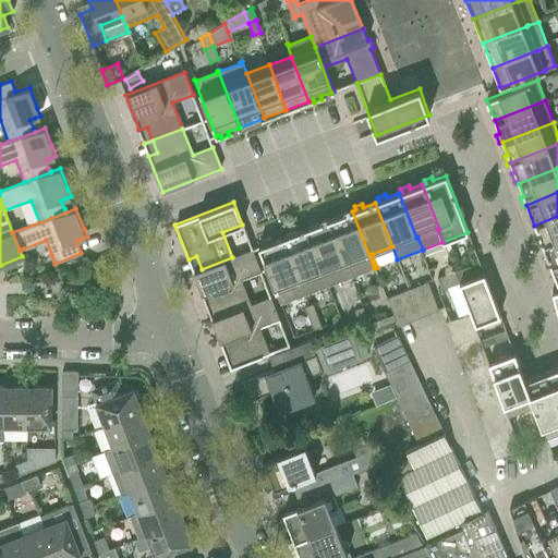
[(328,220),(351,277),(374,268),(352,211),(328,220)]
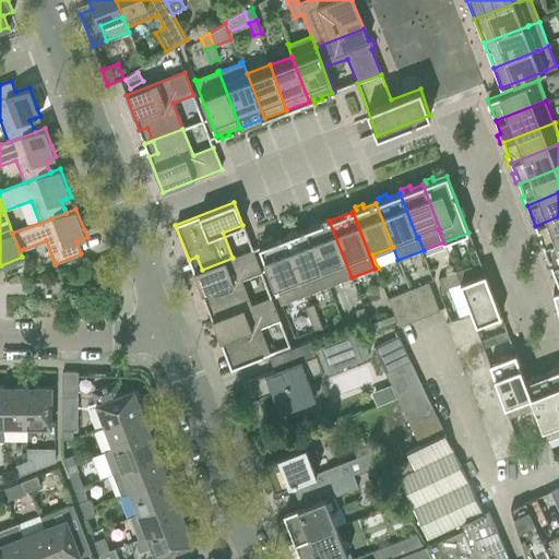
[(558,216),(535,226),(544,247),(558,240),(558,216)]
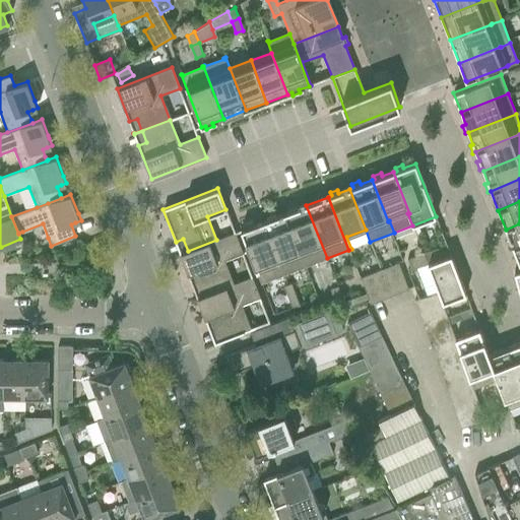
[(283,213),(305,266),(327,258),(306,205),(283,213)]
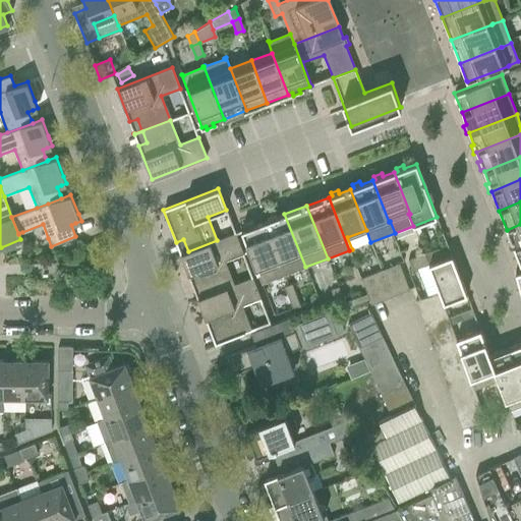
[(269,220),(263,223),(284,276),(305,267),(284,214),(276,217),(275,214),(268,217),(269,220)]
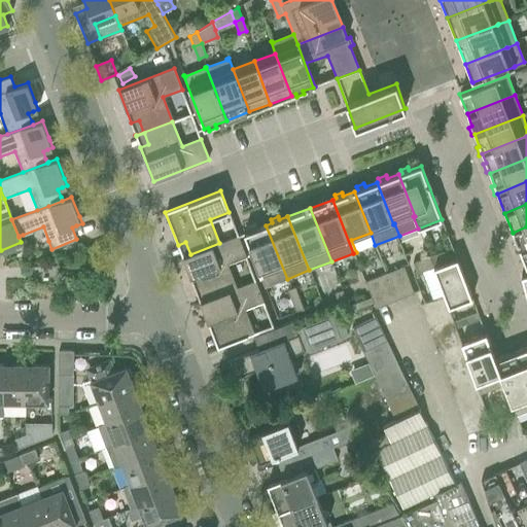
[(287,279),(266,225),(255,229),(254,225),(247,229),(248,232),(244,234),(265,287),(287,279)]
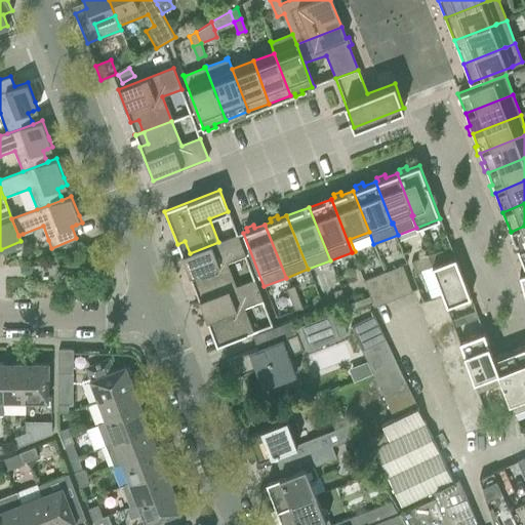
[(524,226),(511,232),(518,251),(524,248),(524,226)]
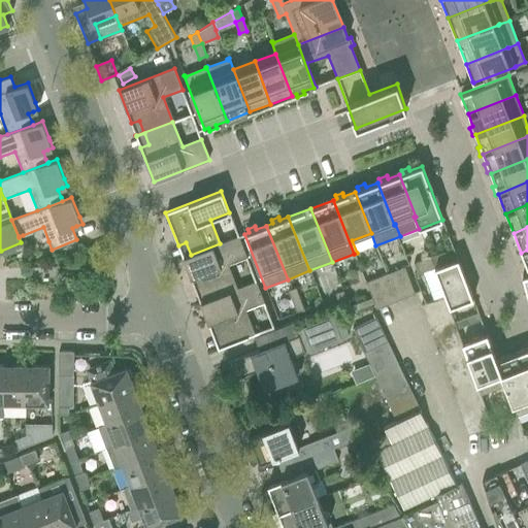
[(183,258),(195,291),(203,288),(207,299),(237,288),(228,264),(246,257),(238,236),(220,243),(191,255),(183,258)]
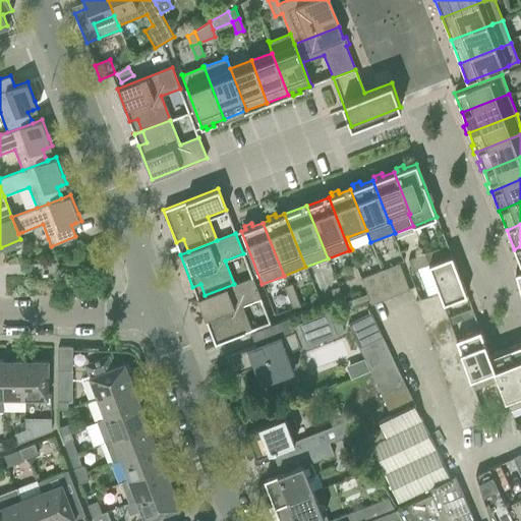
[(438,249),(424,254),(428,265),(442,259),(438,249)]
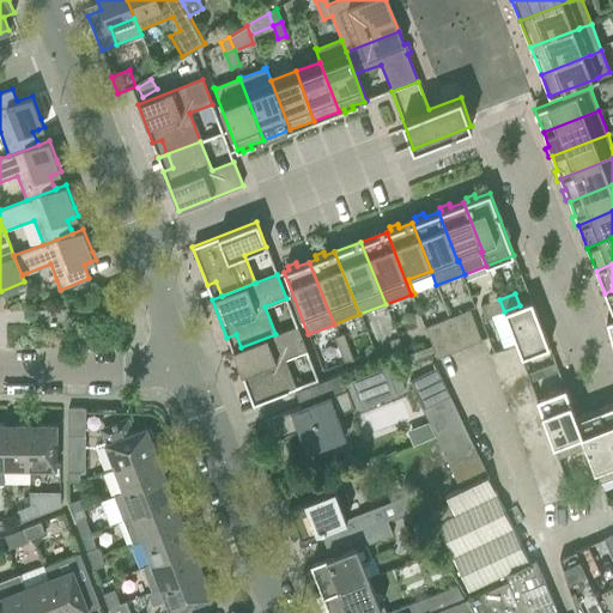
[(499,299),(480,307),(485,319),(504,311),(499,299)]
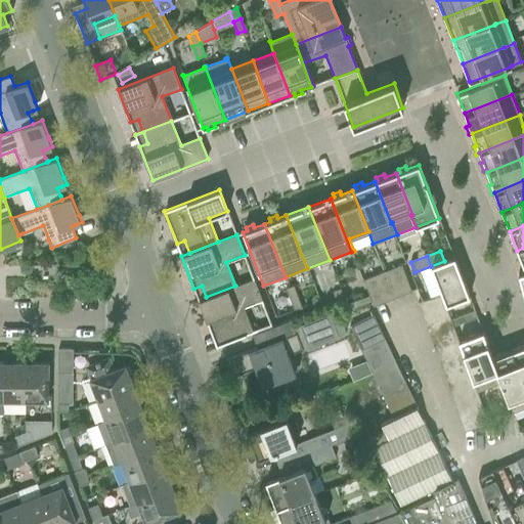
[(431,266),(442,295),(442,296),(446,305),(469,297),(454,257),(444,261),(431,266)]
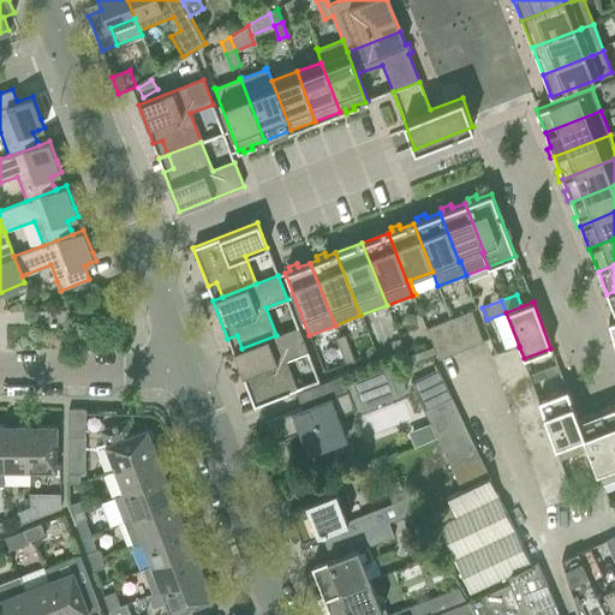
[(471,311),(455,317),(467,348),(483,342),(483,341),(471,311)]
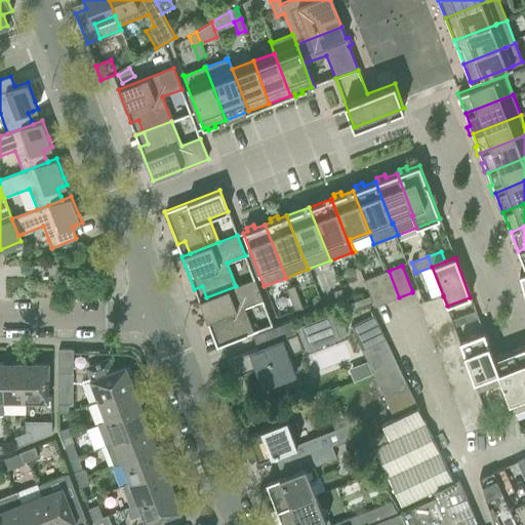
[(389,271),(377,276),(388,301),(399,297),(389,271)]
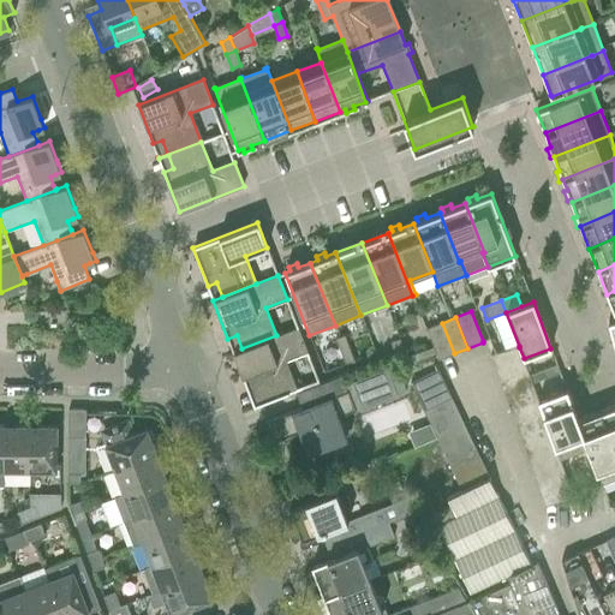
[(442,323),(427,329),(437,357),(439,359),(454,353),(442,323)]
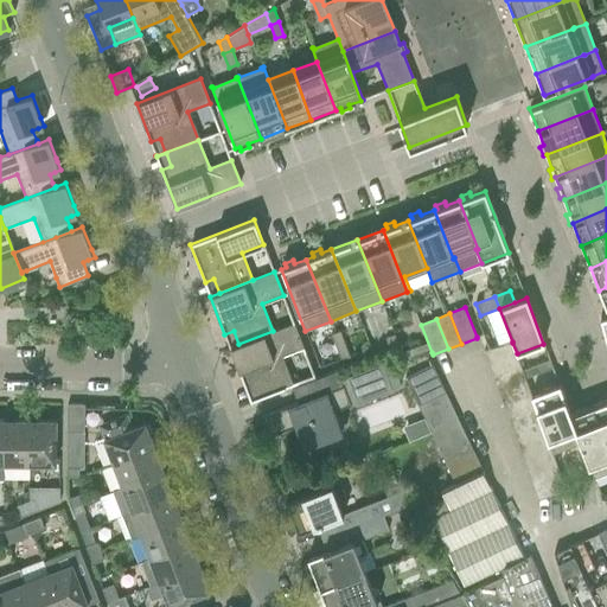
[(238,344),(230,347),(246,387),(254,383),(259,396),(250,400),(250,402),(293,385),(283,360),(282,356),(304,347),(294,324),(273,331),(238,344)]
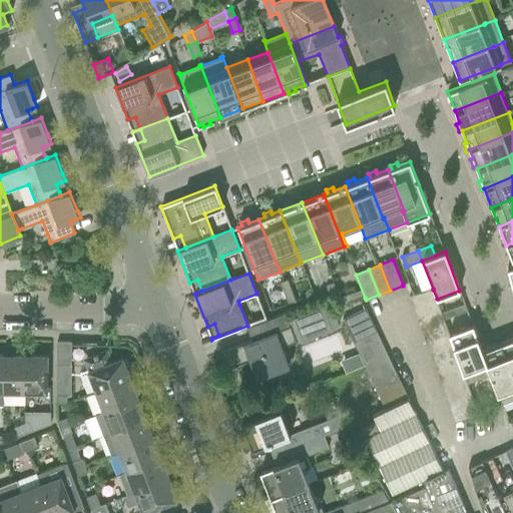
[(287,280),(280,283),(288,304),(295,302),(287,280)]
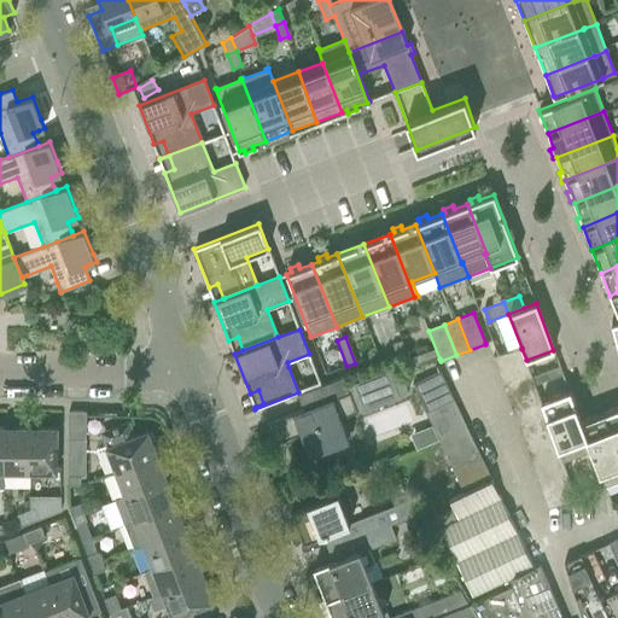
[(401,340),(392,344),(397,356),(406,354),(401,340)]
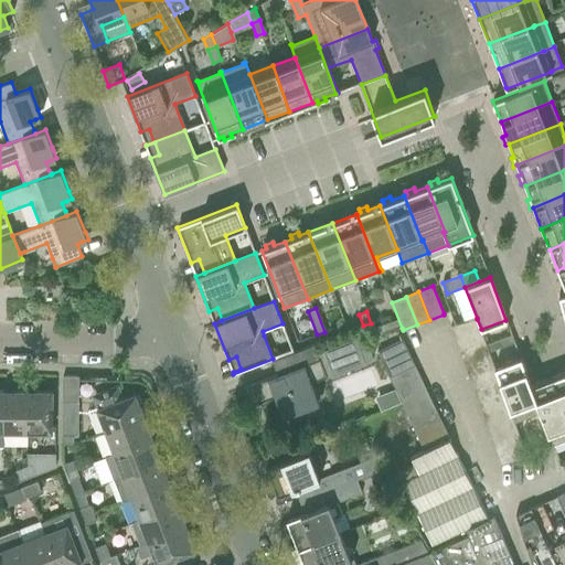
[(477,318),(455,324),(450,326),(456,340),(481,331),(481,329),(477,319),(477,318)]
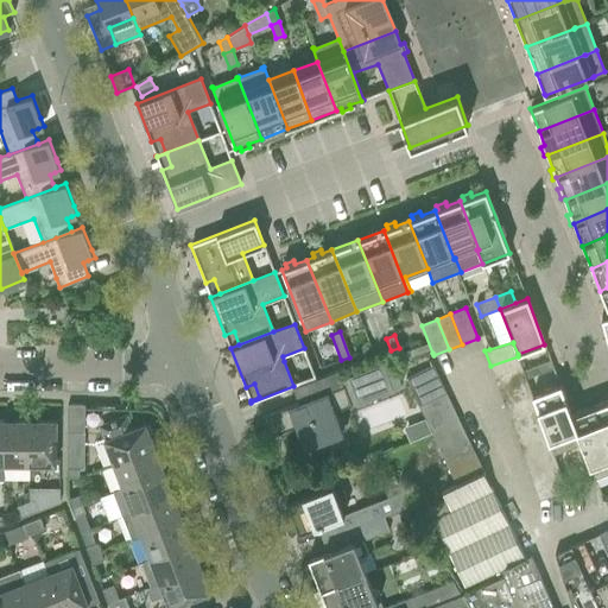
[(423,346),(401,353),(404,359),(425,352),(423,346)]
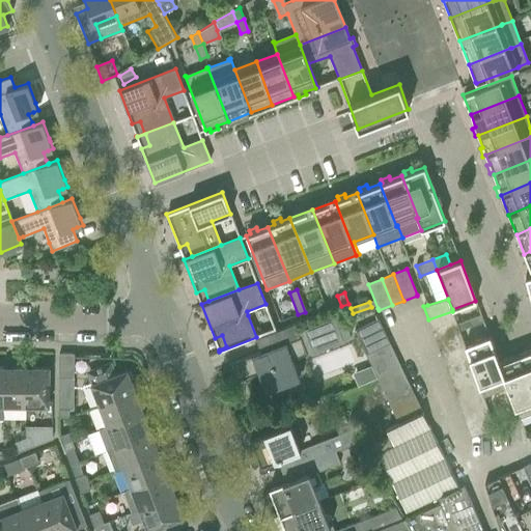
[(428,319),(432,332),(456,323),(452,311),(428,319)]
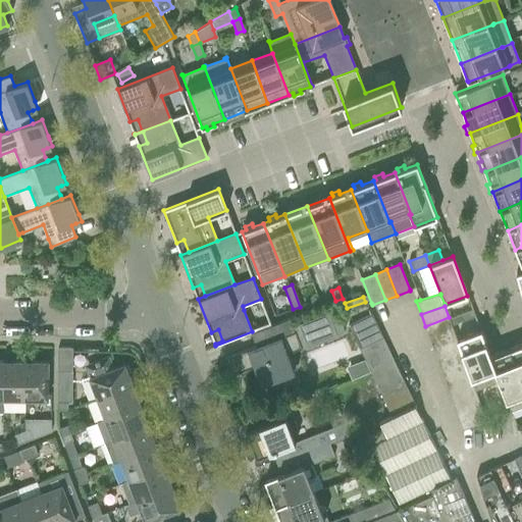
[(244,352),(224,359),(230,375),(254,367),(260,384),(279,377),(294,372),(286,354),(299,350),(301,349),(344,332),(335,311),(293,327),(295,331),(244,352)]
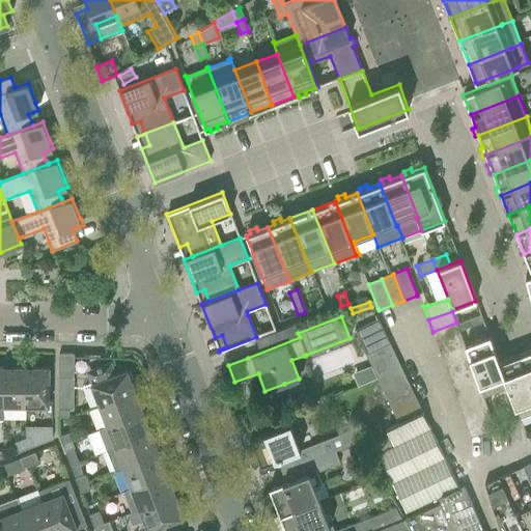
[(473,318),(457,324),(459,330),(475,325),(473,318)]
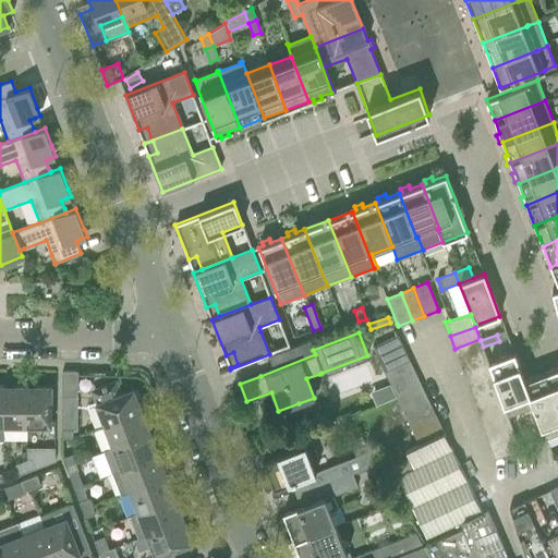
[(373,348),(378,360),(403,348),(397,336),(373,348)]
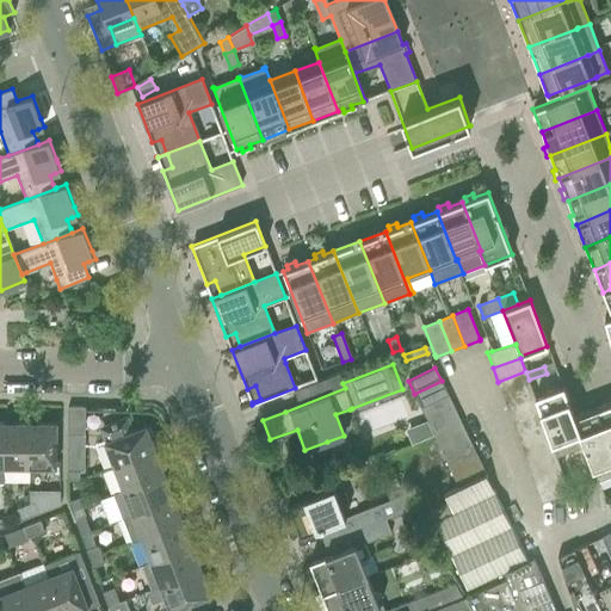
[(498,382),(503,395),(530,386),(529,380),(526,372),(525,371),(498,382)]
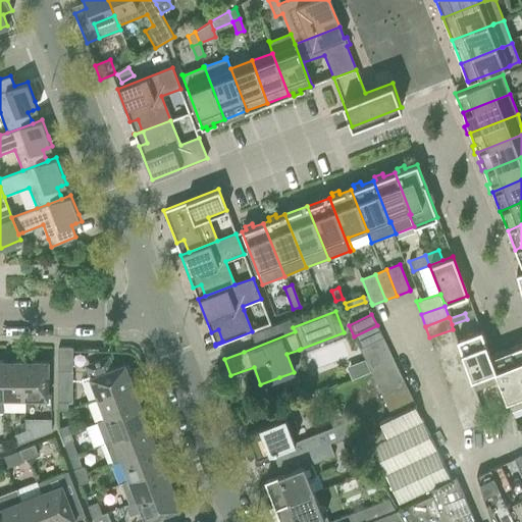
[(360,349),(364,347),(382,337),(377,325),(354,336),(360,349)]
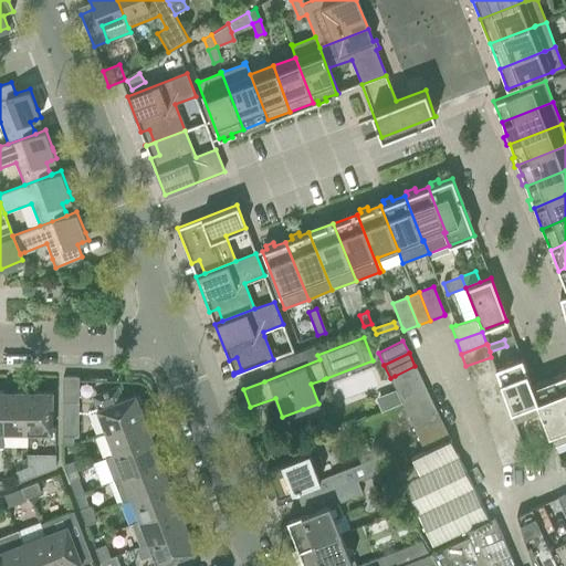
[(465,366),(470,379),(495,369),(495,368),(491,357),(465,366)]
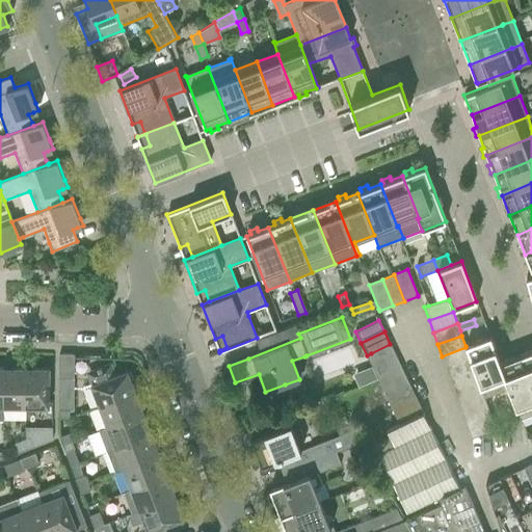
[(489,337),(466,346),(466,347),(470,360),(475,371),(479,382),(480,388),(483,395),(484,398),(509,389),(505,378),(500,364),(489,337)]
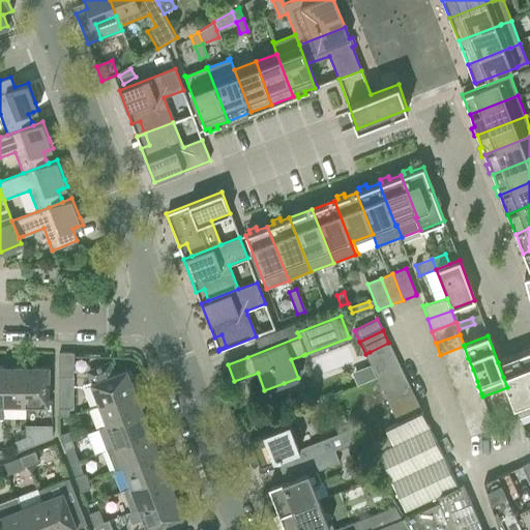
[(370,352),(375,363),(394,354),(388,343),(370,352)]
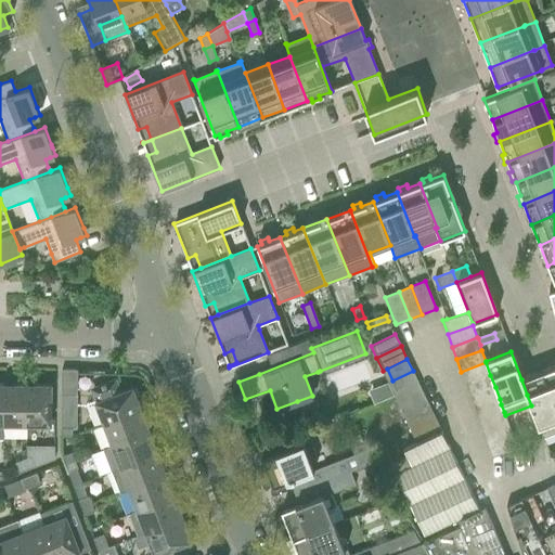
[(461,372),(465,384),(490,375),(486,362),(461,372)]
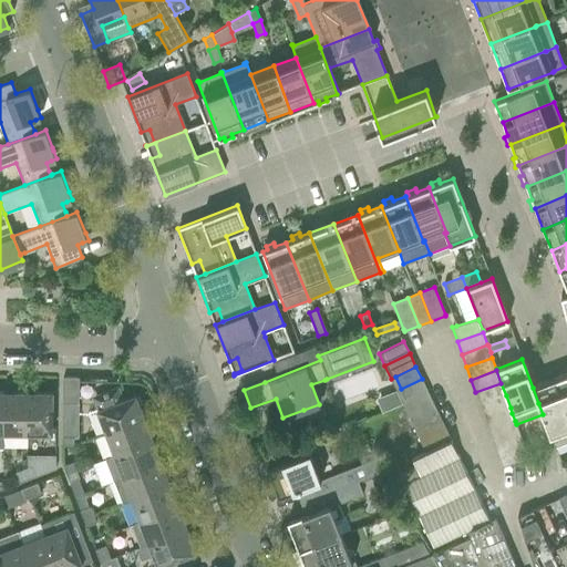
[(566,374),(554,380),(566,411),(566,374)]
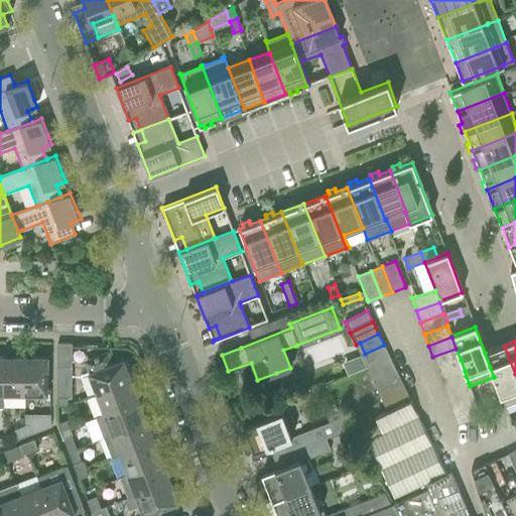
[(56,345),(56,367),(71,367),(72,345),(56,345)]
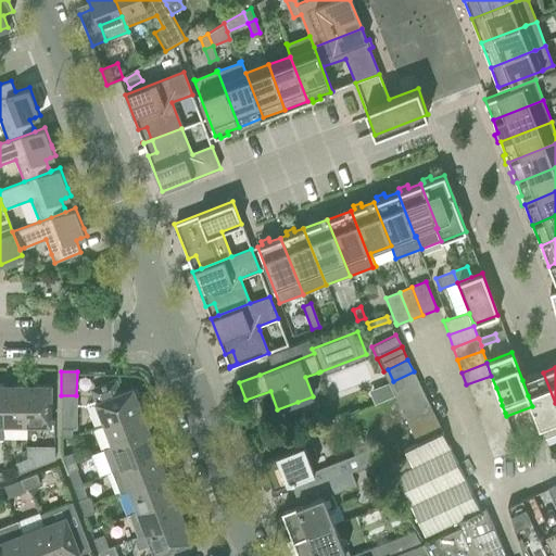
[(389,383),(395,395),(419,384),(414,371),(393,381),(389,383)]
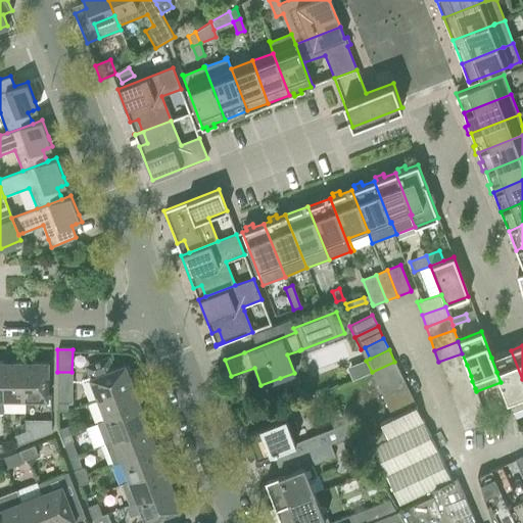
[(491,358),(496,372),(501,382),(509,402),(513,412),(522,408),(522,379),(511,350),(491,358)]
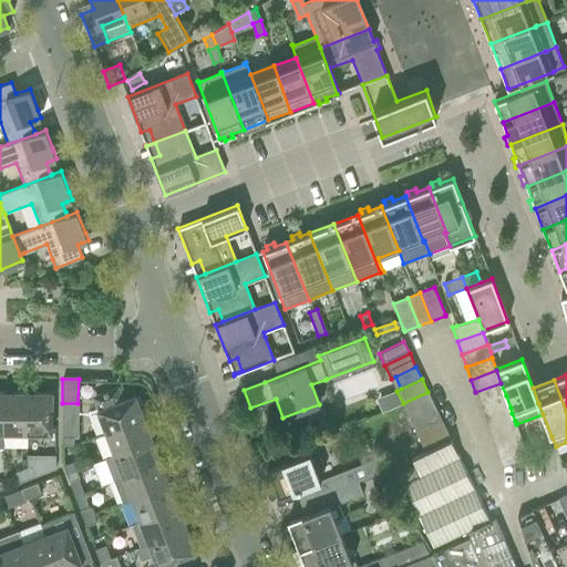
[(475,392),(480,404),(506,395),(501,383),(475,392)]
